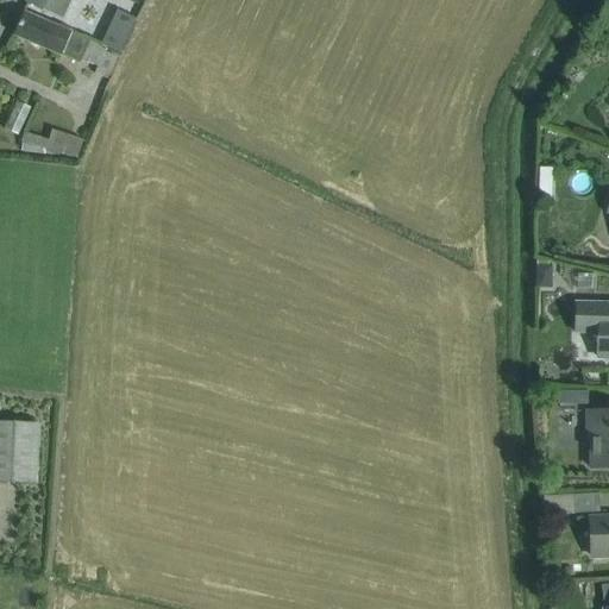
[(137,41),(152,11),(132,0),(117,31),(137,41)]
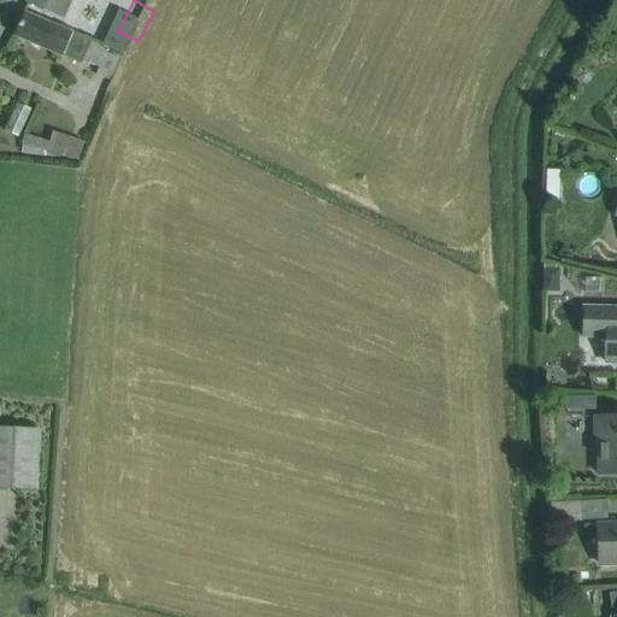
[(118,58),(105,53),(106,50),(23,13),(12,36),(62,57),(81,65),(82,62),(98,68),(95,75),(109,81),(118,58)]
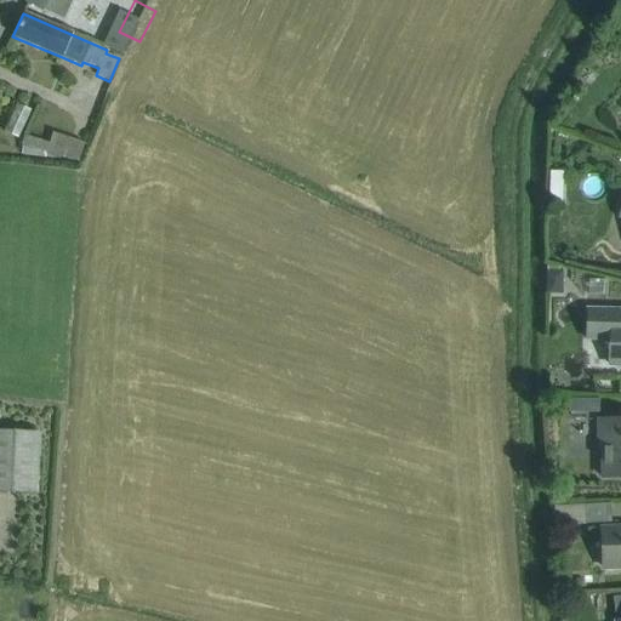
[(60,155),(78,161),(84,144),(52,132),(49,143),(24,136),(21,154),(44,158),(45,154),(58,159),(60,155)]
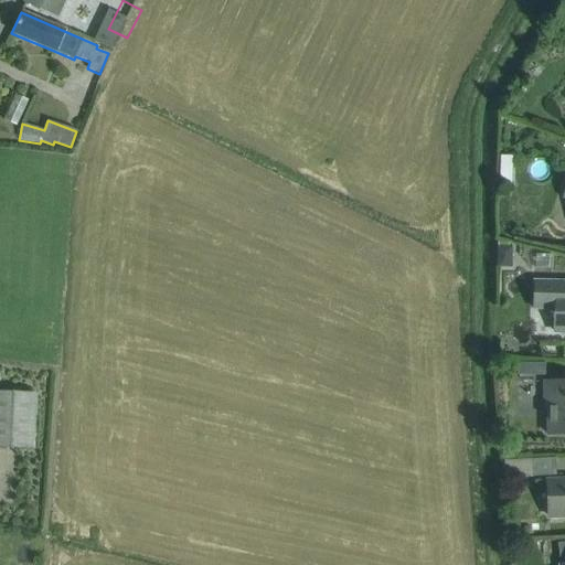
[(499,157),(499,166),(511,166),(511,157),(499,157)]
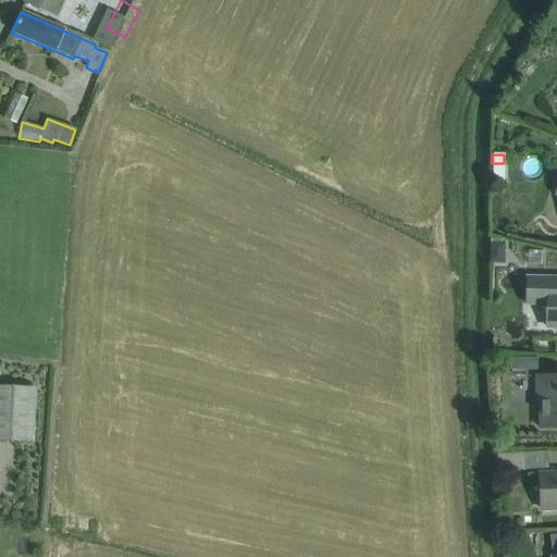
[(506,243),(492,243),(493,264),(506,264),(506,243)]
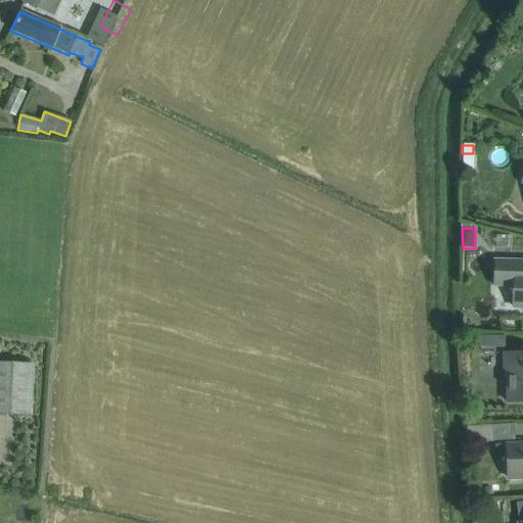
[(522,260),(494,259),(493,286),(514,287),(513,307),(522,306),(522,260)]
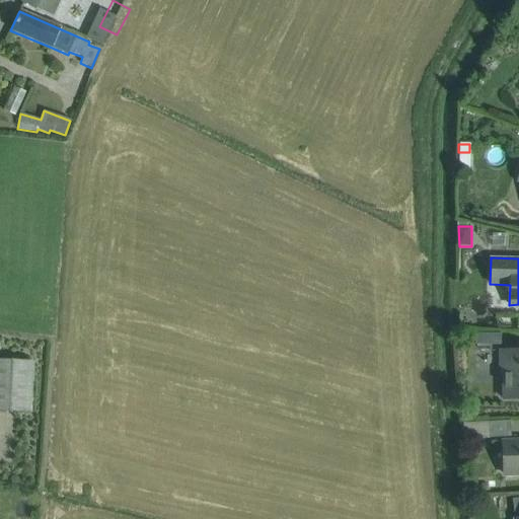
[(518,351),(500,351),(499,375),(503,375),(503,399),(518,399),(518,351)]
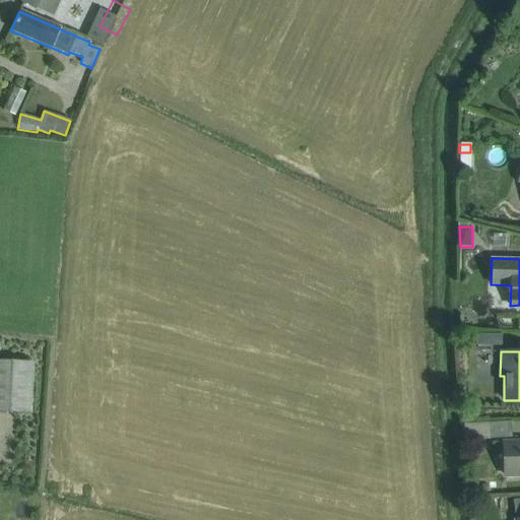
[(0,411),(29,412),(31,364),(0,362),(0,411)]
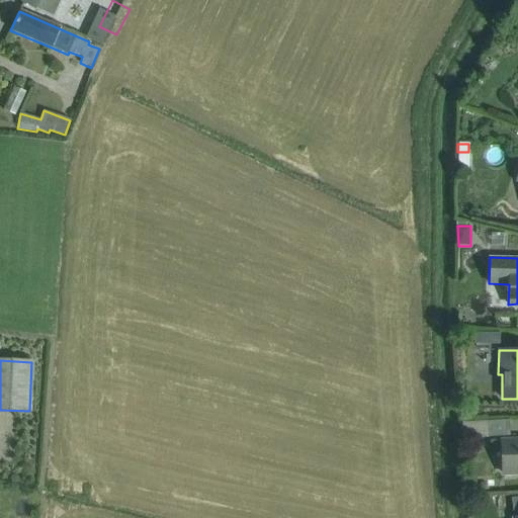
[(510,421),(461,423),(462,438),(511,436),(510,421)]
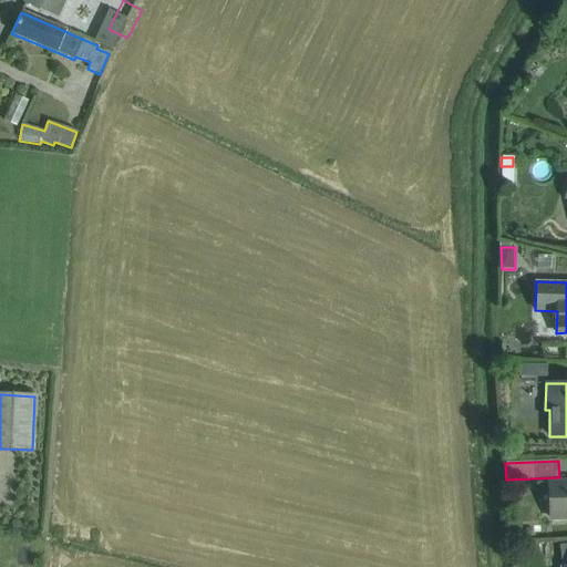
[(566,482),(548,483),(550,519),(566,517),(566,482)]
